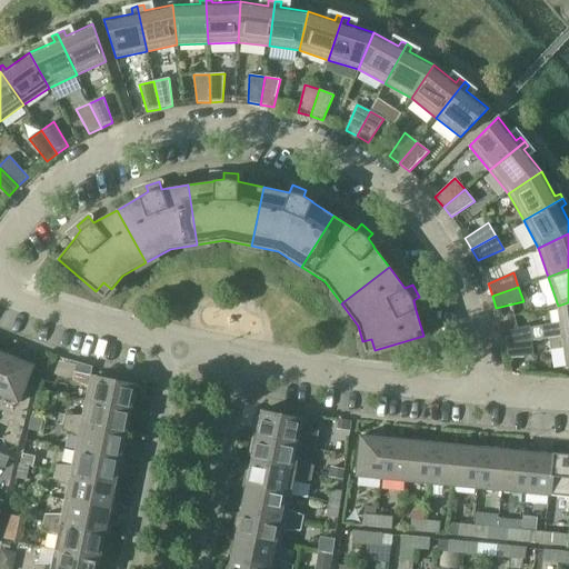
[(568,302),(558,306),(562,336),(568,335),(568,302)]
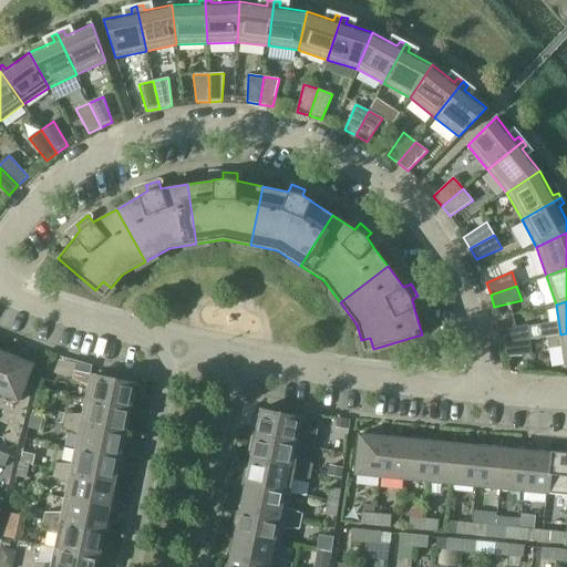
[(502,343),(529,339),(527,325),(501,331),(502,343)]
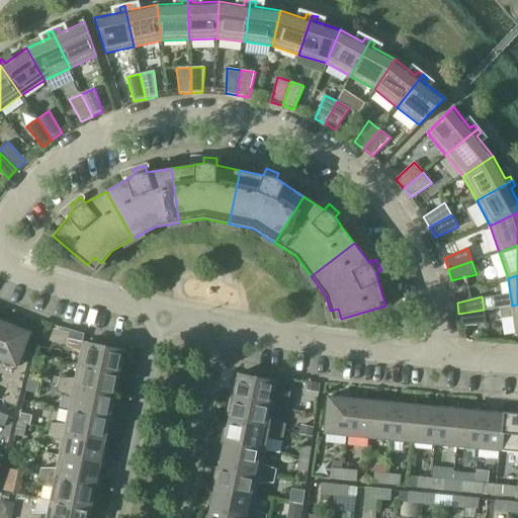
[(517,305),(512,306),(500,308),(501,319),(514,318),(516,335),(517,334),(517,305)]
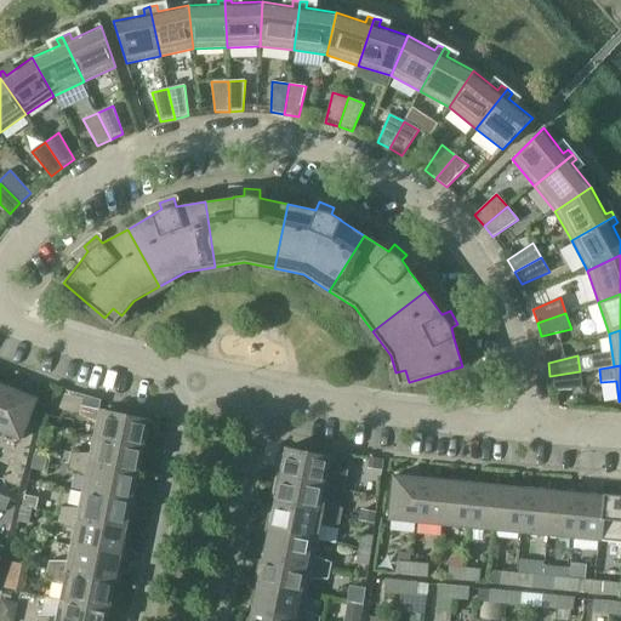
[(582,388),(580,371),(550,376),(552,391),(582,388)]
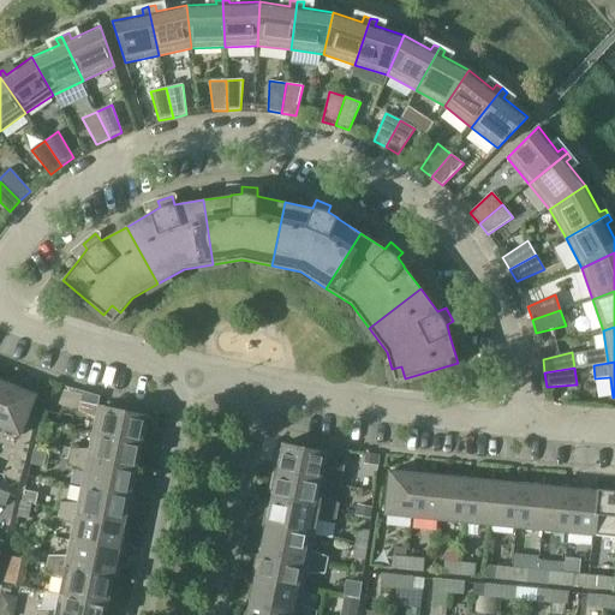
[(0,411),(10,386),(0,381),(0,411)]
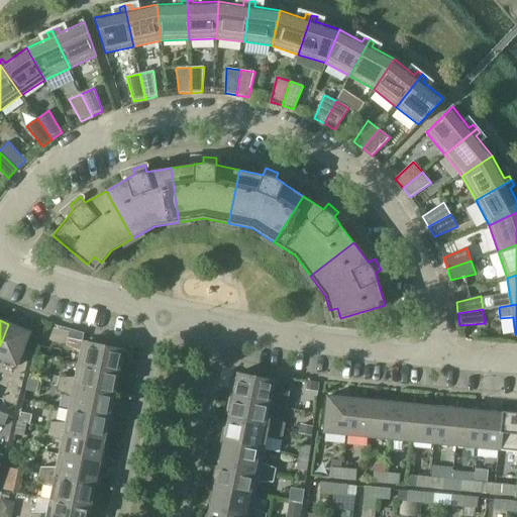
[(29,333),(8,324),(0,345),(0,359),(16,367),(29,333)]
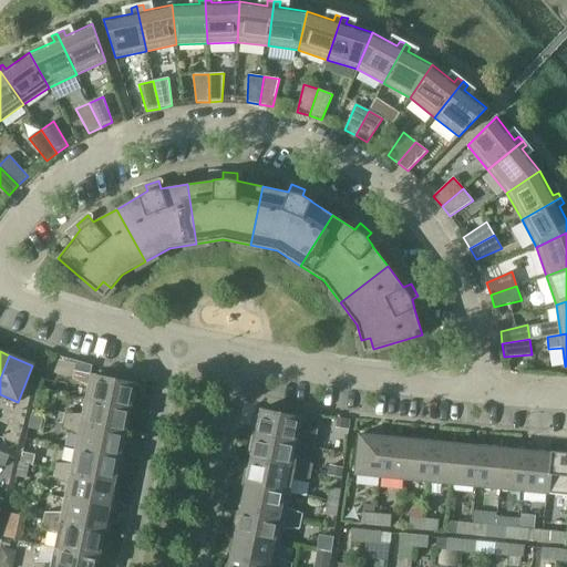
[(71,360),(70,363),(75,364),(74,371),(72,379),(89,385),(85,400),(130,409),(135,383),(91,374),(92,367),(71,360)]
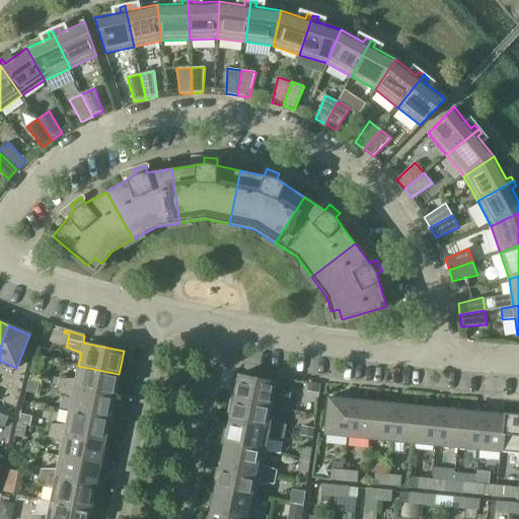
[(183,365),(192,361),(190,357),(189,358),(183,351),(176,355),(176,354),(172,356),(177,364),(178,363),(180,367),(183,365)]
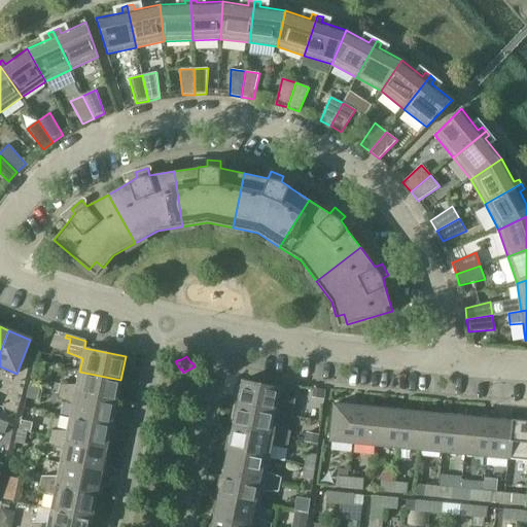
[(56,383),(54,390),(59,391),(115,403),(120,380),(79,372),(76,385),(61,384),(56,383)]
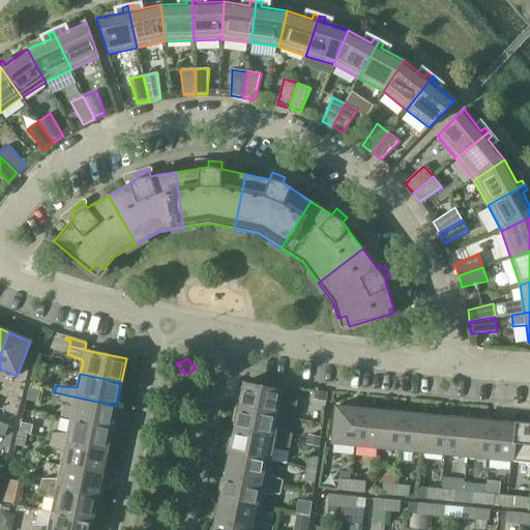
[(244,382),(239,407),(281,415),(290,417),(293,417),(299,387),(286,385),(285,391),(244,382)]
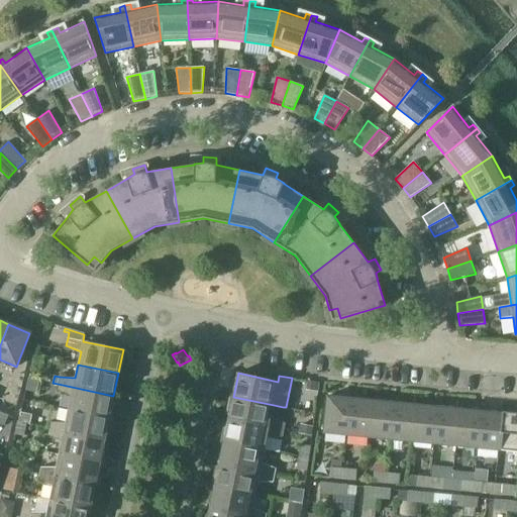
[(39,381),(28,379),(26,390),(36,393),(39,381)]
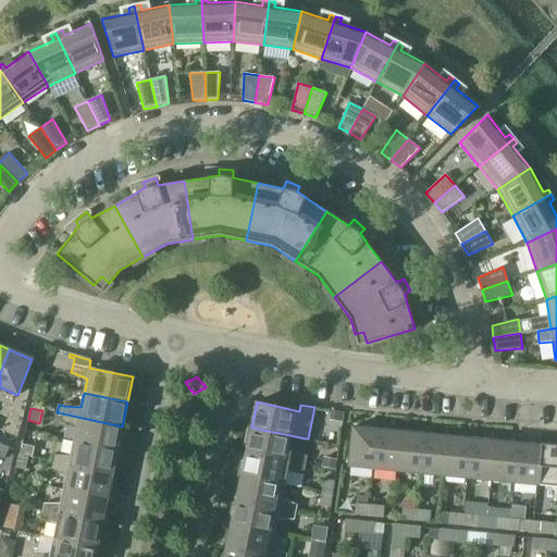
[(331,410),(330,420),(342,422),(343,411),(331,410)]
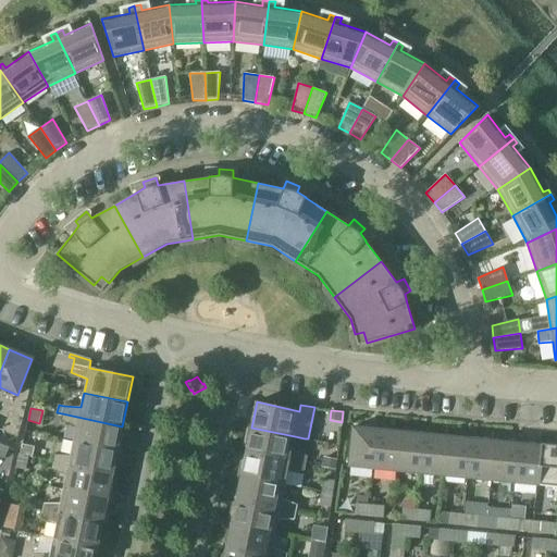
[(76,428),(74,442),(118,450),(122,426),(62,413),(61,421),(76,428)]
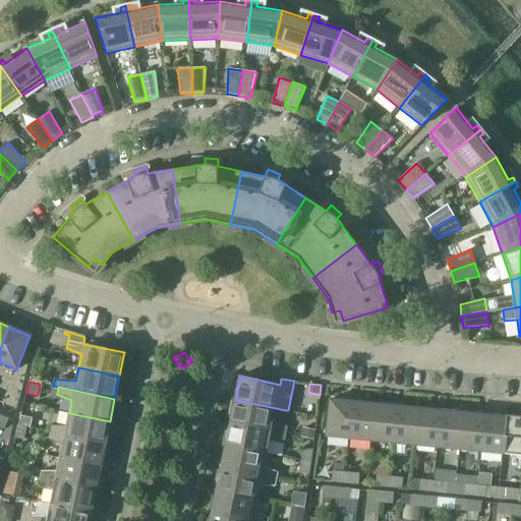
[(235,400),(230,422),(286,433),(288,427),(282,424),(285,410),(276,408),(235,400)]
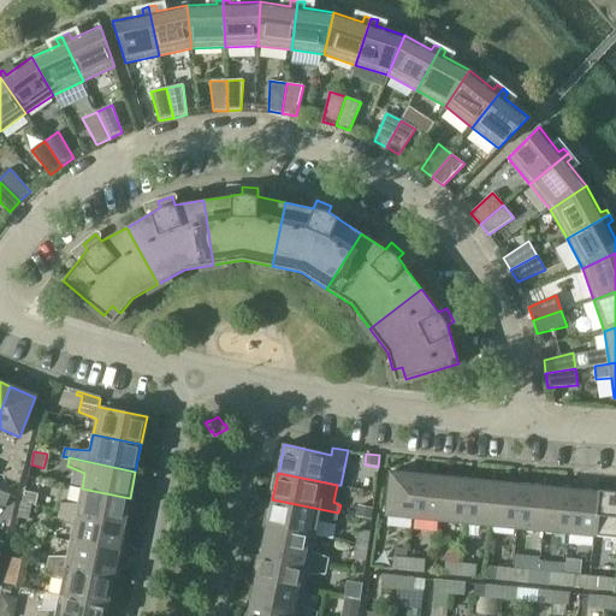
[(386,515),(413,517),(418,475),(390,473),(386,515)]
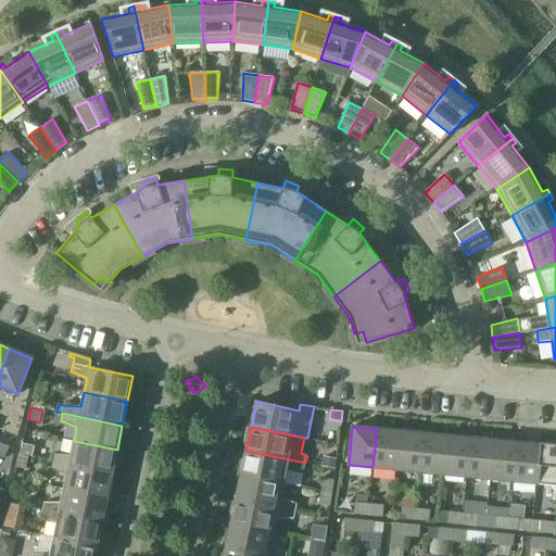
[(373,467),(396,470),(401,431),(377,429),(373,467)]
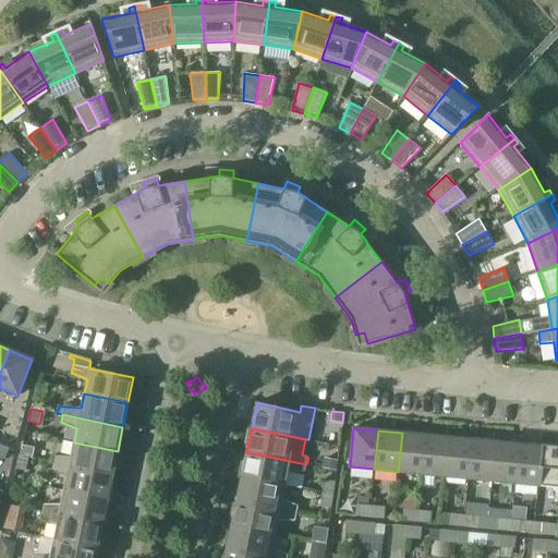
[(398,472),(421,474),(425,435),(402,433),(398,472)]
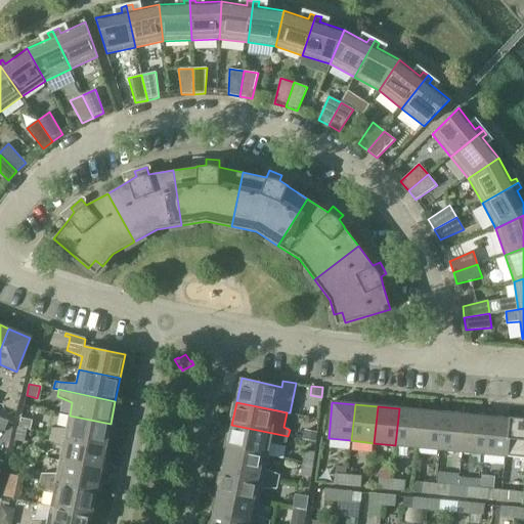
[(395,445),(418,447),(422,410),(399,408),(395,445)]
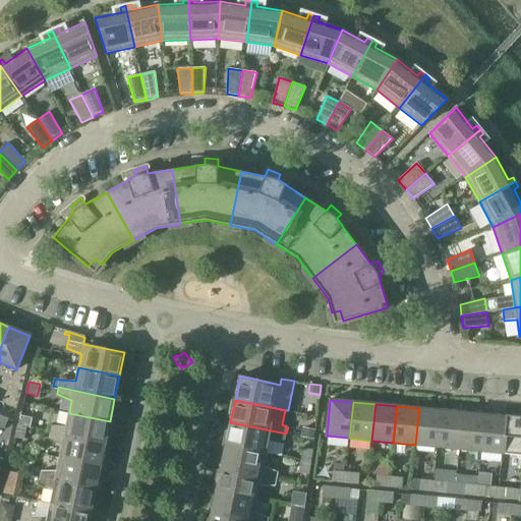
[(415,445),(438,447),(441,411),(419,408),(415,445)]
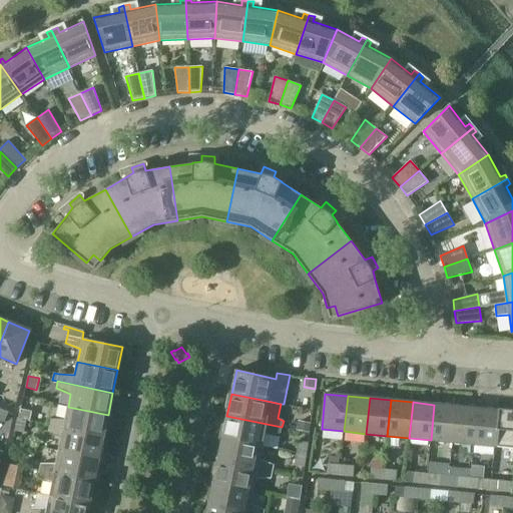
[(431,440),(453,442),(456,407),(434,405),(431,440)]
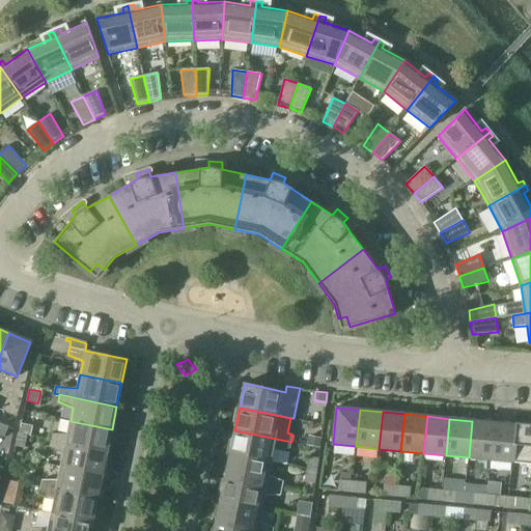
[(107,452),(112,429),(71,421),(67,434),(51,434),(50,441),(107,452)]
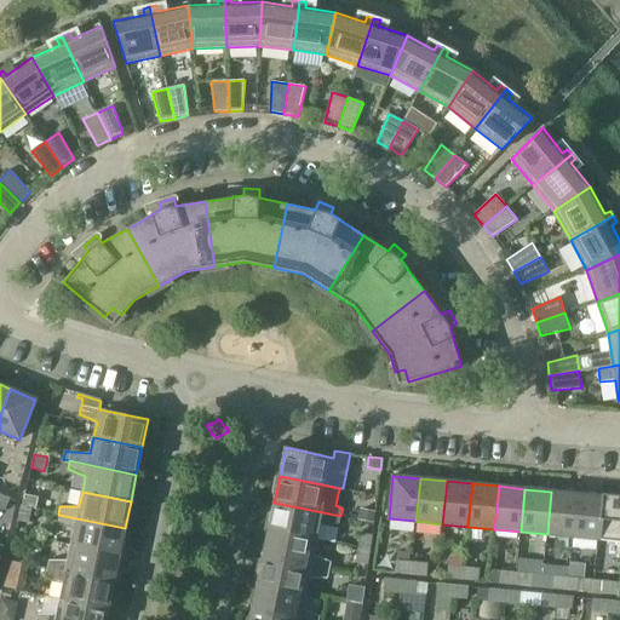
[(547,534),(573,537),(578,494),(551,492),(547,534)]
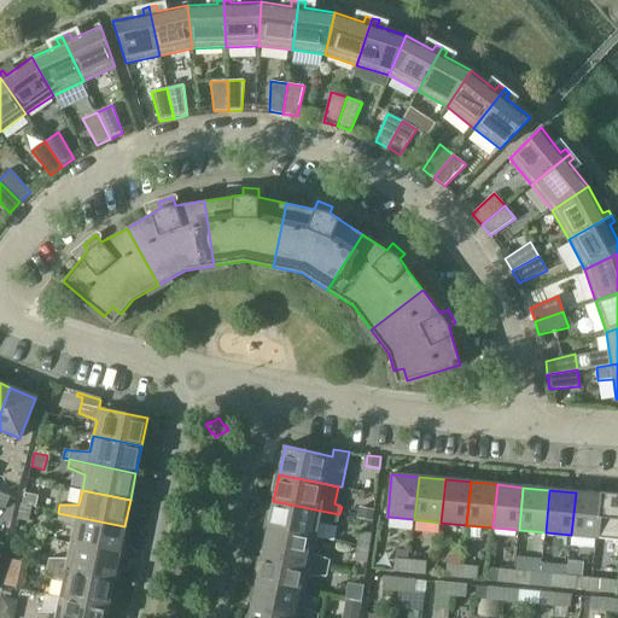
[(571,535),(598,537),(601,495),(600,495),(576,493),(571,535)]
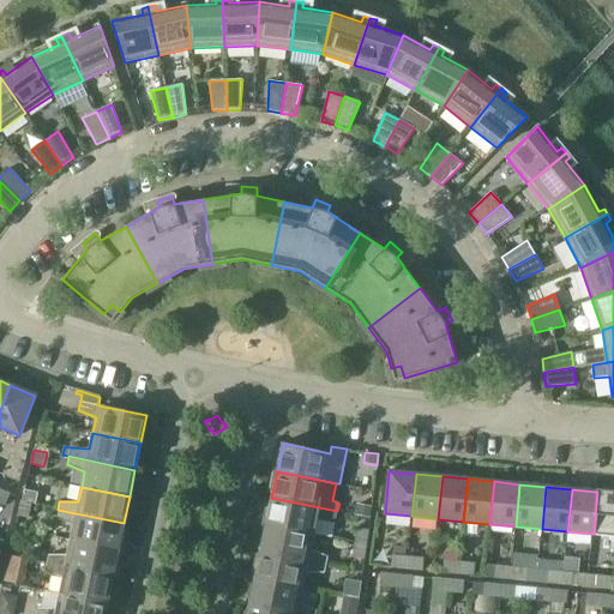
[(594,534),(613,536),(613,491),(596,489),(596,492),(597,492),(594,534)]
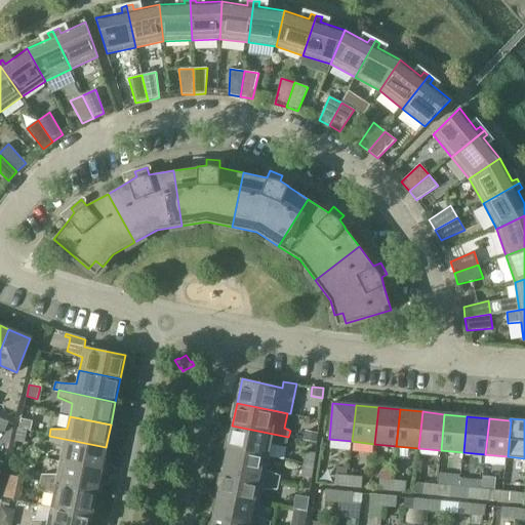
[(232,426),(227,448),(268,457),(271,444),(287,444),(288,437),(232,426)]
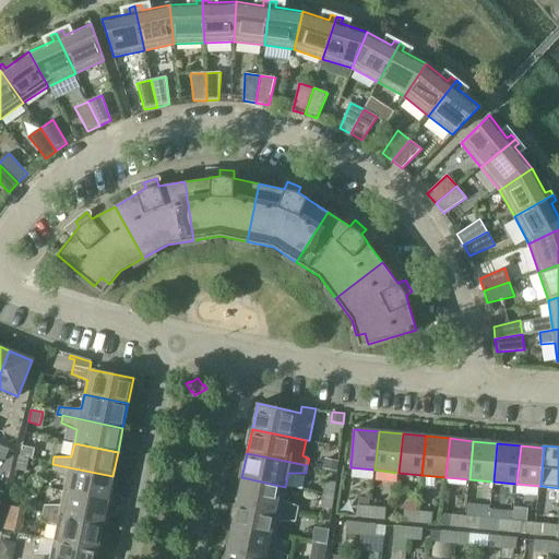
[(28,459),(20,456),(16,470),(25,472),(28,459)]
